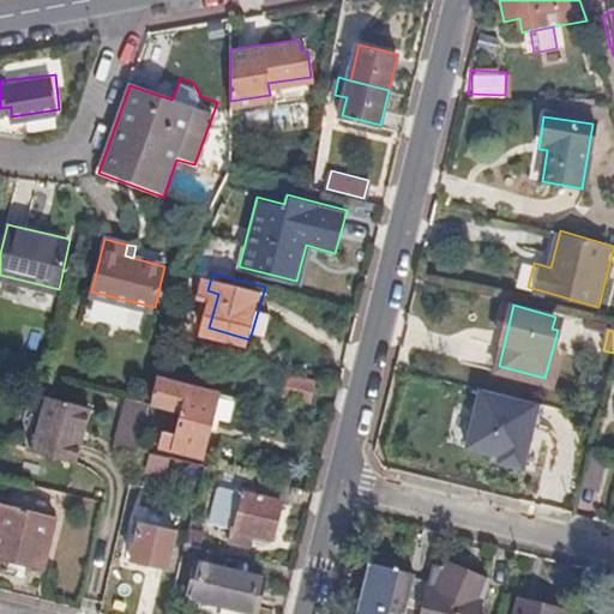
[(545,378),(553,379),(560,350),(553,348),(545,378)]
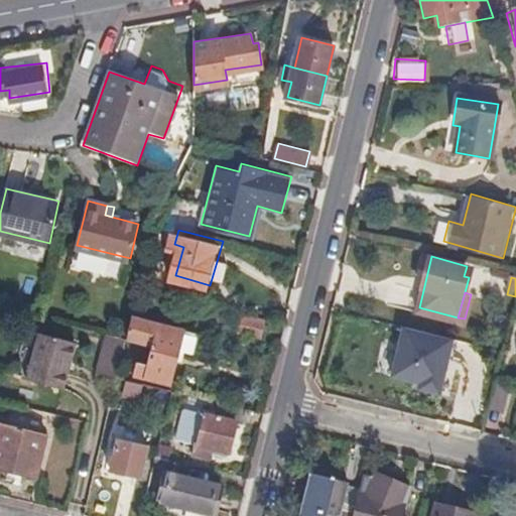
[(187,327),(133,313),(128,336),(157,343),(153,363),(139,360),(136,372),(149,375),(173,382),(182,348),(196,352),(201,333),(187,329),(187,327)]
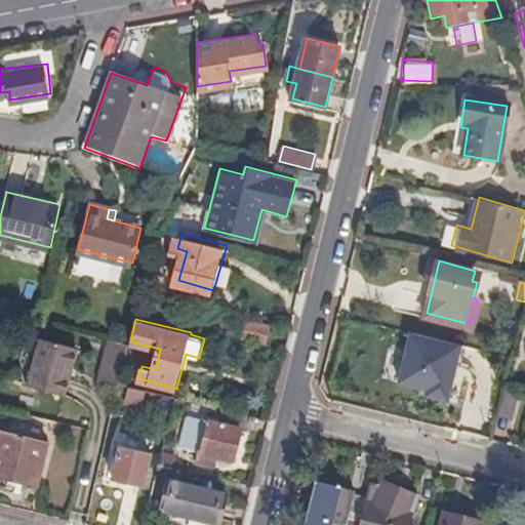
[(266,345),(270,328),(244,320),(240,337),(266,345)]
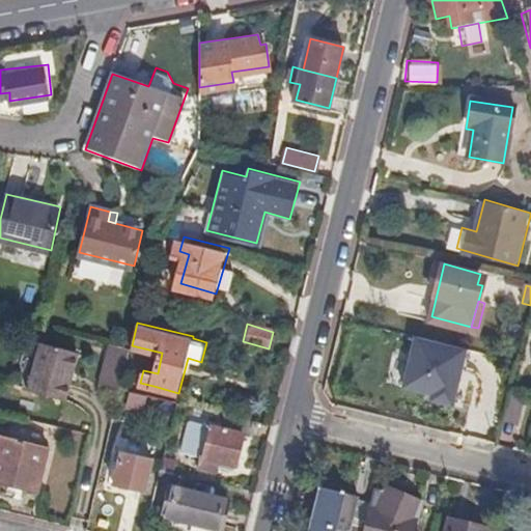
[(468,347),(417,334),(402,387),(431,394),(429,400),(451,406),(468,347)]
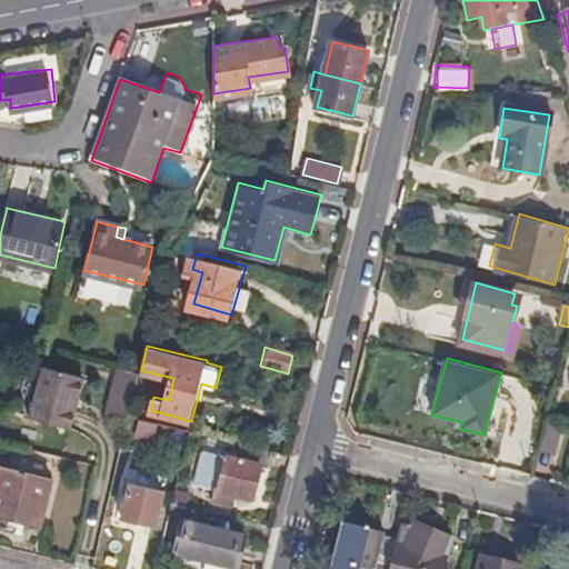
[(72,427),(83,375),(42,365),(30,417),(72,427)]
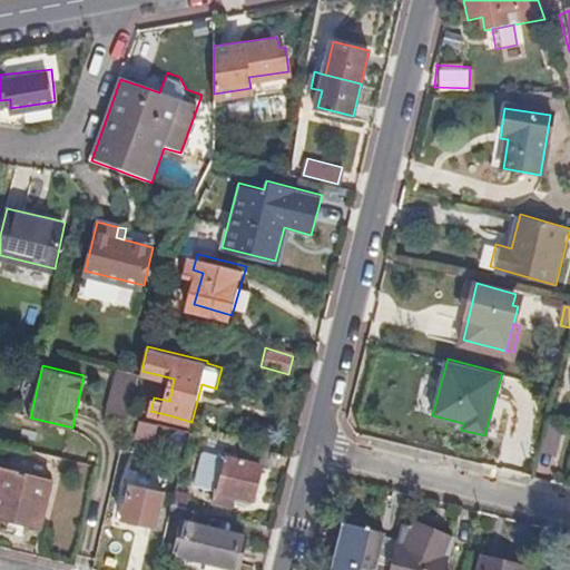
[(110,411),(130,415),(141,371),(119,365),(110,411)]
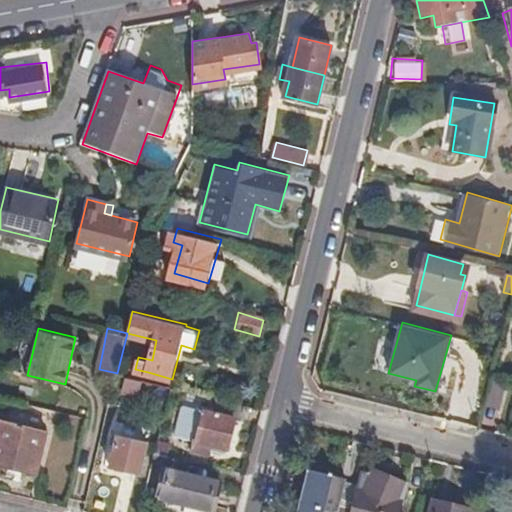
[(144,380),(127,375),(123,391),(140,396),(144,380)]
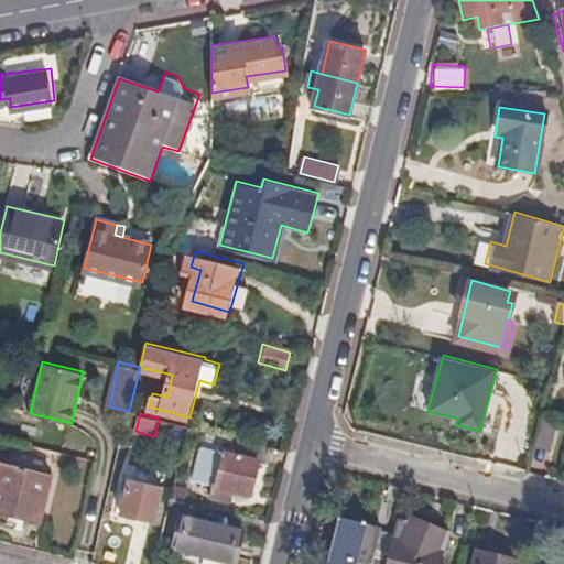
[(0,436),(11,440),(14,425),(0,421),(0,436)]
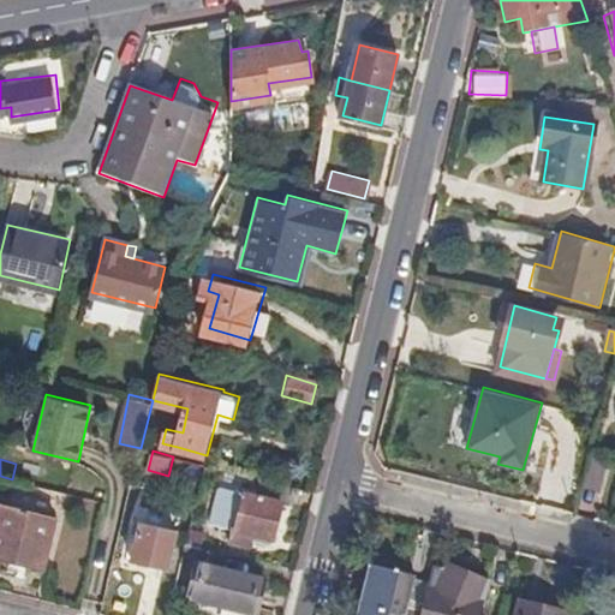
[(232,481),(234,471),(207,464),(206,475),(232,481)]
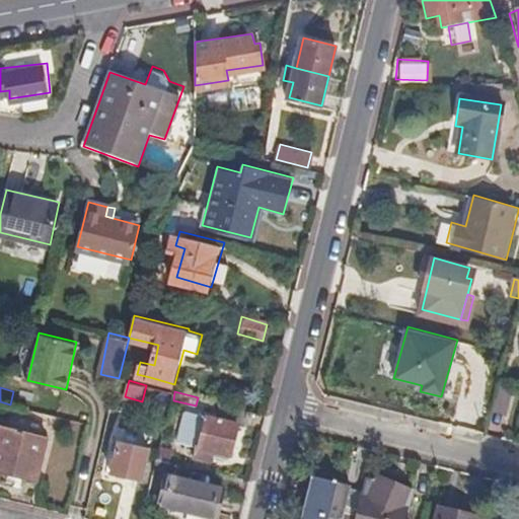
[(0,415),(7,417),(10,404),(0,401),(0,415)]
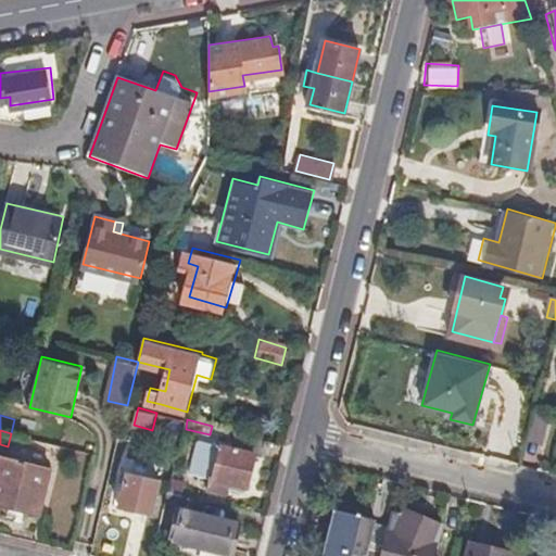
[(248,436),(235,432),(231,446),(212,443),(198,439),(190,472),(205,476),(219,479),(219,484),(234,488),(235,482),(254,487),(267,440),(248,436)]
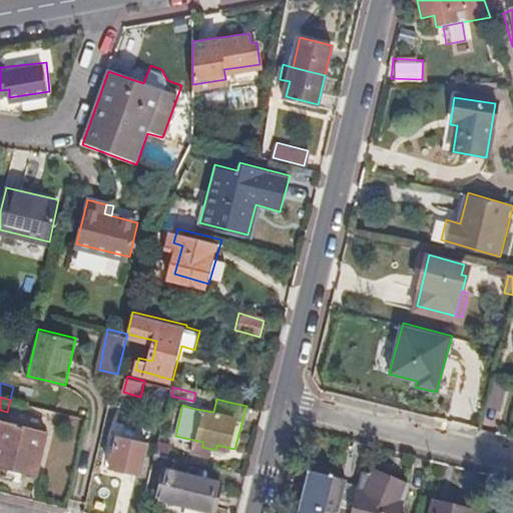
[(0,462),(38,472),(48,431),(2,420),(0,428),(0,462)]
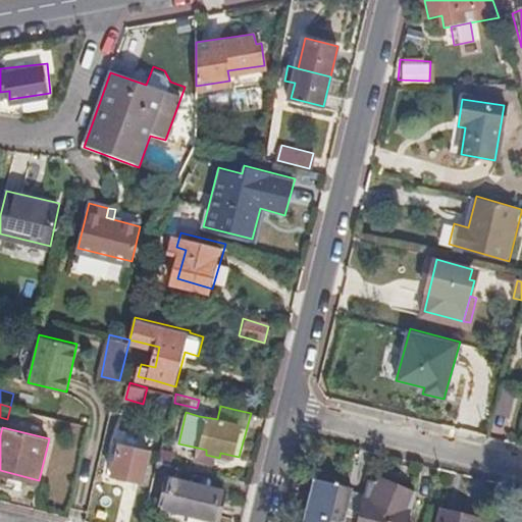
[(117,429),(115,438),(106,470),(144,479),(152,448),(124,440),(126,432),(117,429)]
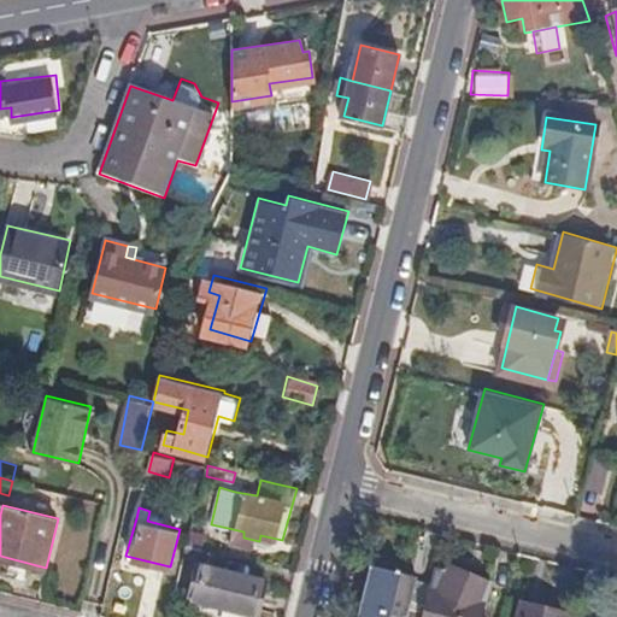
[(193,528),(189,544),(204,546),(204,547),(207,532),(193,528)]
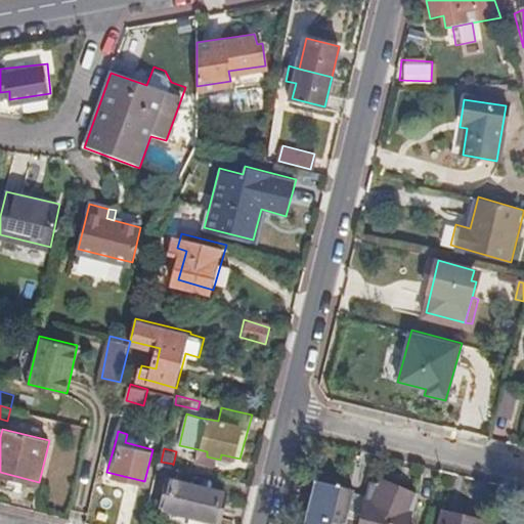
[(173,464),(161,462),(158,471),(170,474),(173,464)]
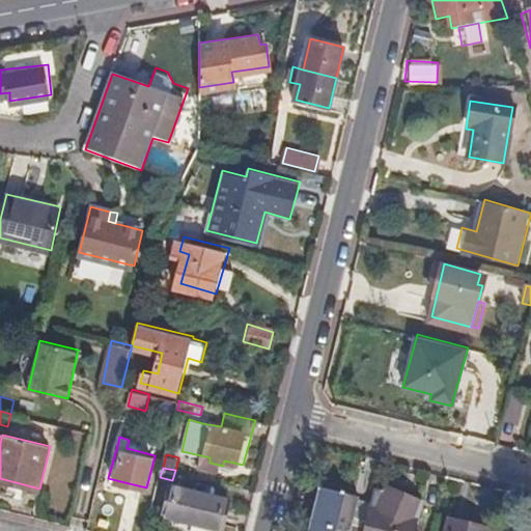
[(219,530),(227,498),(171,482),(161,514),(219,530)]
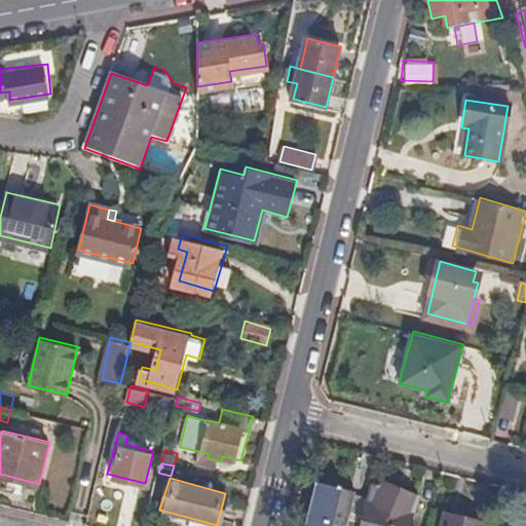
[(379,483),(372,481),(363,518),(360,525),(411,525),(421,489),(381,480),(379,483)]
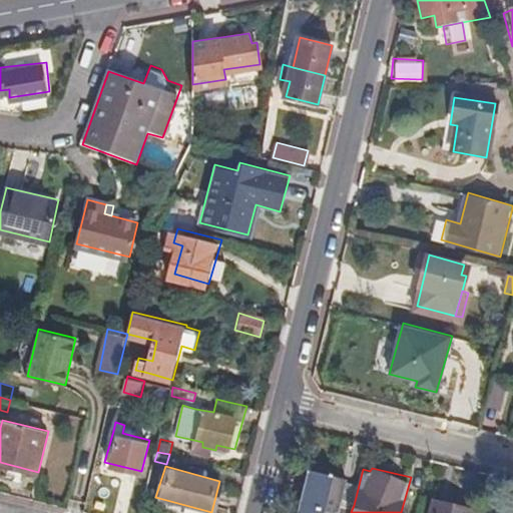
[(351,512),(354,505),(344,502),(349,480),(312,470),(301,512),(351,512)]
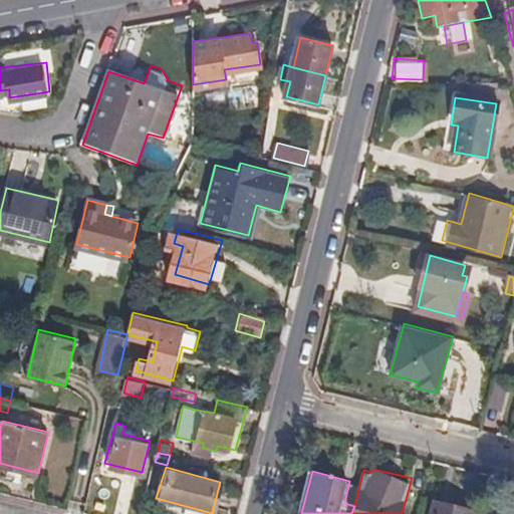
[(476,513),(439,504),(436,513),(476,513)]
